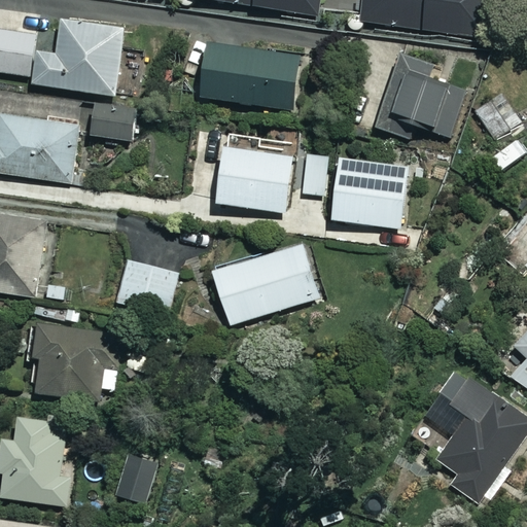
[(34,51),(39,15),(0,9),(0,72),(31,77),(34,51)]
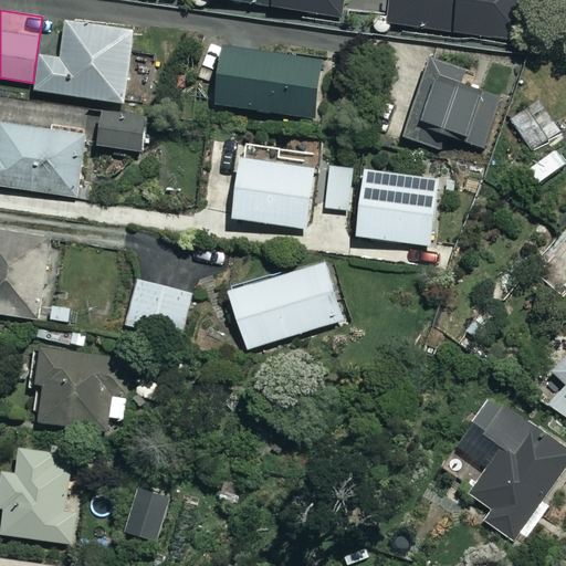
[(37,55),(33,83),(32,91),(123,104),(134,31),(65,21),(60,59),(40,55),(37,55)]
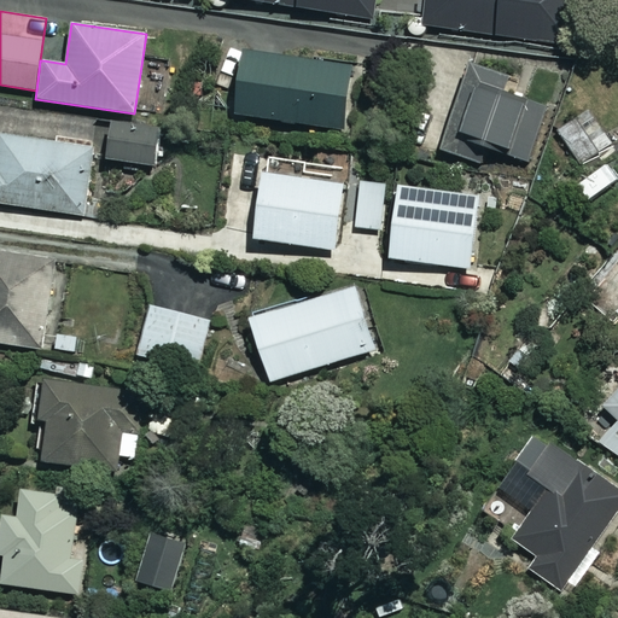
[(357,73),(249,59),(240,124),(349,138),(357,73)]
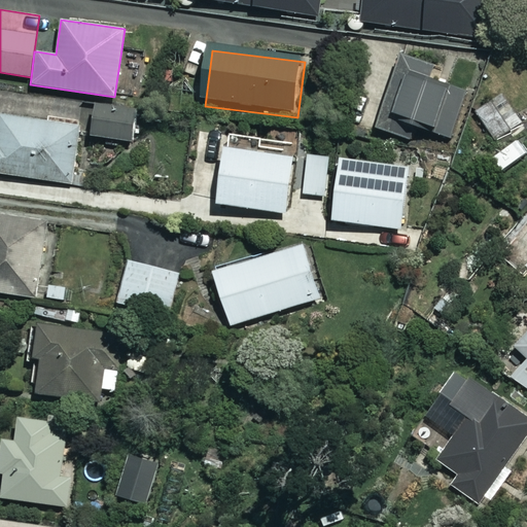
[(429,64),(401,55),(378,130),(436,148),(455,89),(424,79),(429,64)]
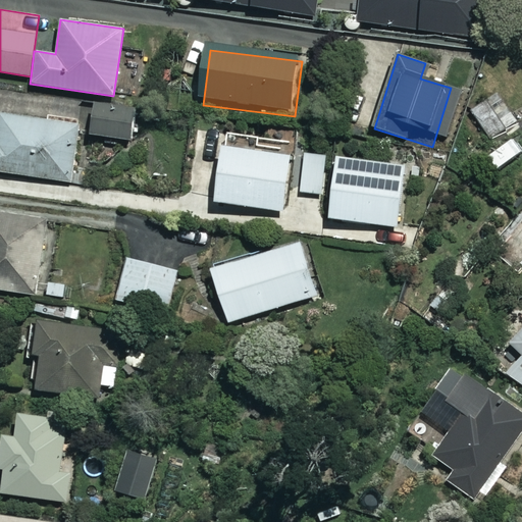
[(139,113),(96,108),(92,140),(135,145),(139,113)]
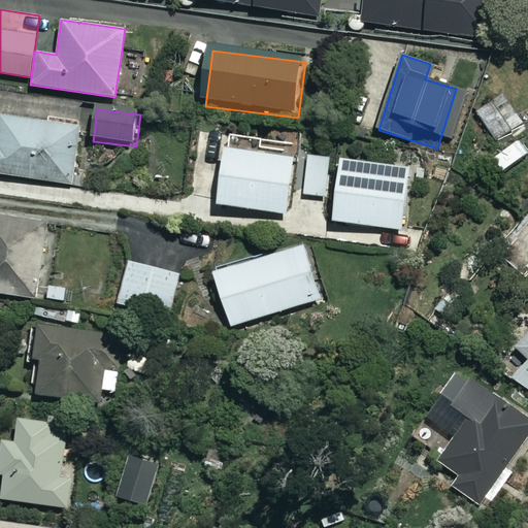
[(80,126),(0,113),(0,173),(72,184),(80,126)]
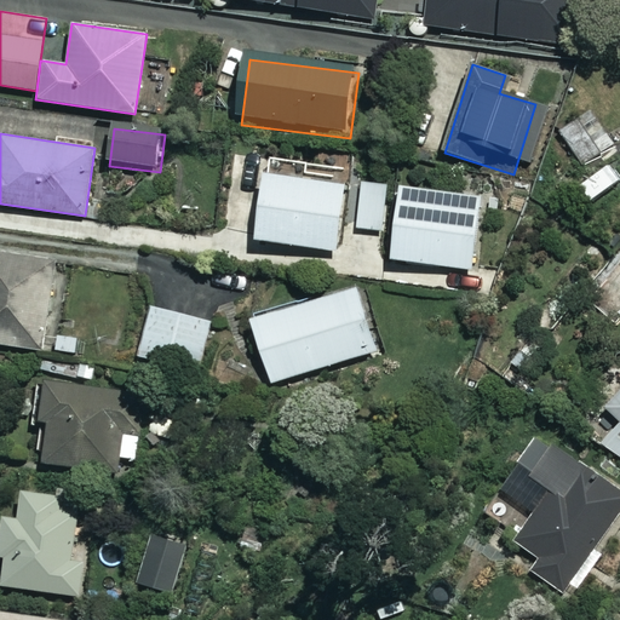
[(346,185),(256,174),(246,256),(281,260),(283,245),(339,251),(346,185)]
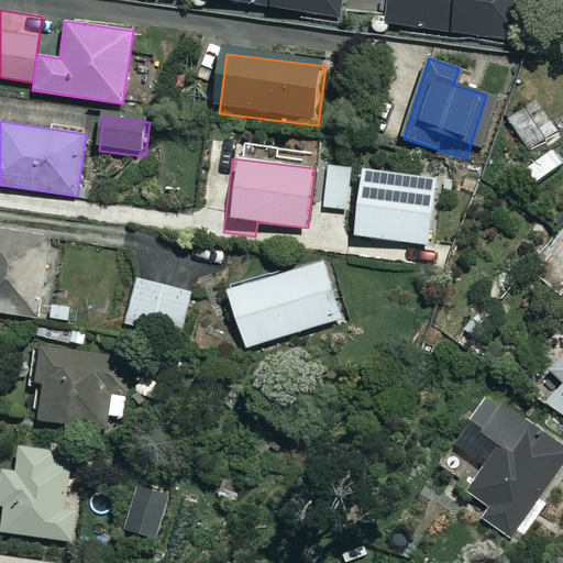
[(481,165),(451,161),(445,190),(475,196),(481,165)]
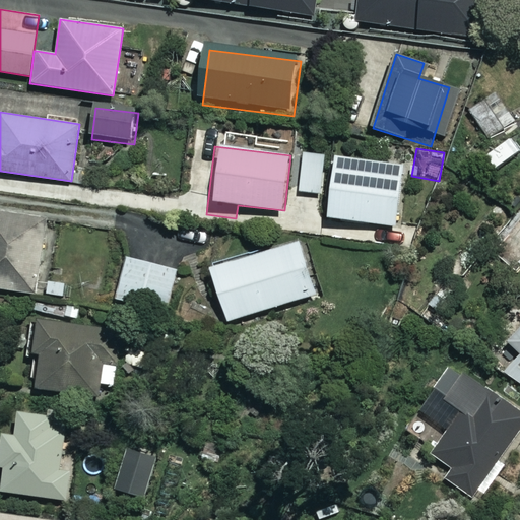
[(321,153),(303,151),(300,192),(318,193),(321,153)]
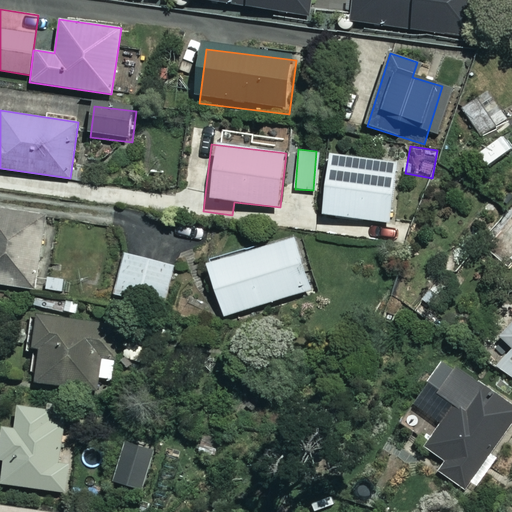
[(397,161),(327,153),(320,214),(390,223),(397,161)]
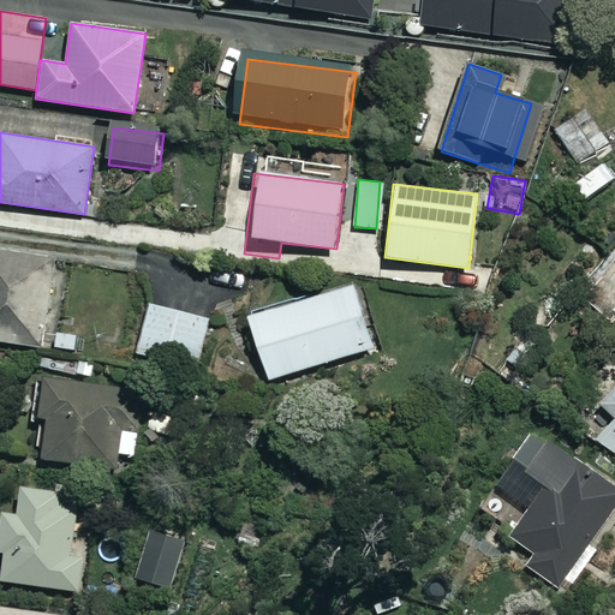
[(0,341),(42,347),(54,258),(0,250),(0,341)]
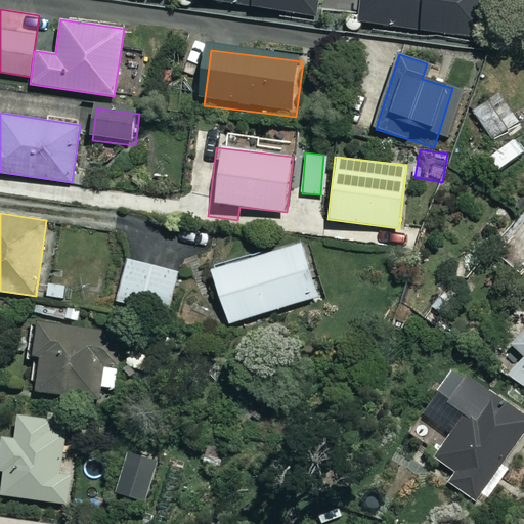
[(322,300),(306,245),(216,272),(232,326),(322,300)]
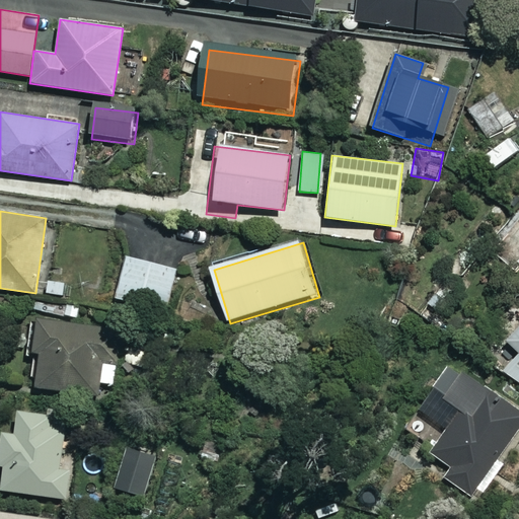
[(177,269),(126,256),(116,302),(167,313),(177,269)]
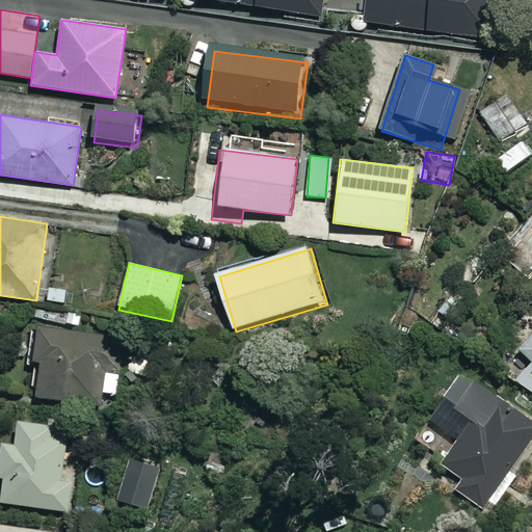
[(75,327),(34,324),(29,387),(34,388),(33,399),(100,405),(101,395),(121,397),(126,340),(92,337),(94,322),(75,321),(75,327)]
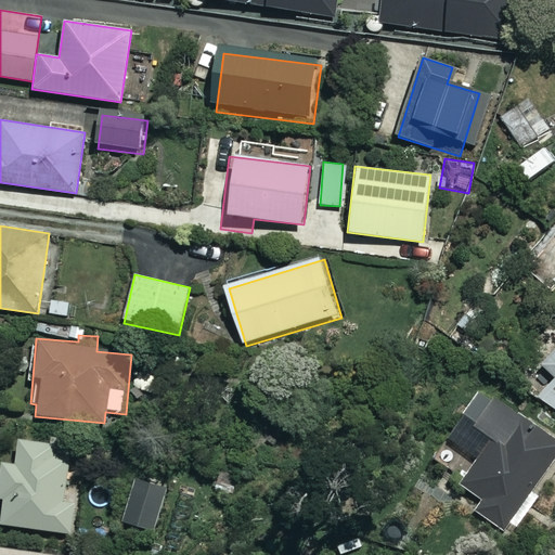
[(554,348),(541,364),(554,377),(540,394),(554,407),(554,348)]
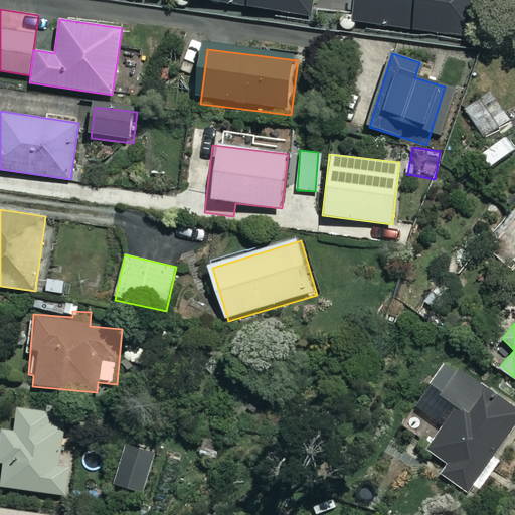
[(514,424),(514,409),(444,363),(400,430),(428,449),(426,451),(446,464),(440,473),(470,493),(514,424)]
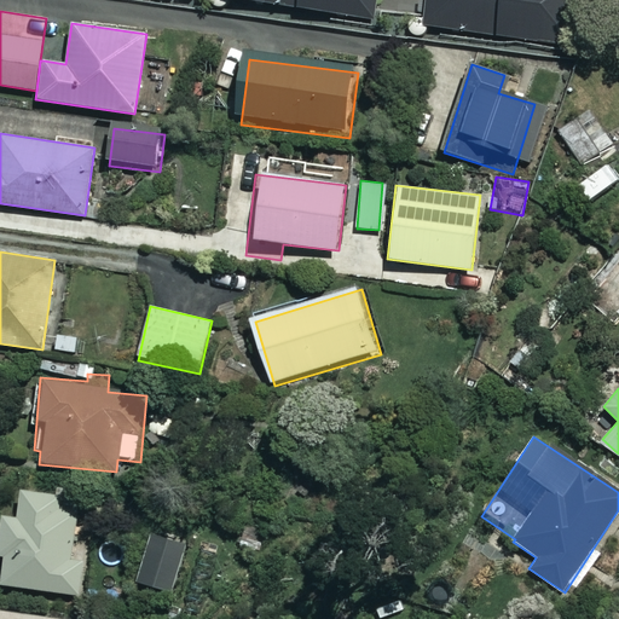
[(62,496),(21,491),(18,518),(1,515),(0,521),(0,555),(4,556),(0,585),(84,595),(88,548),(75,547),(80,514),(59,512),(62,496)]
